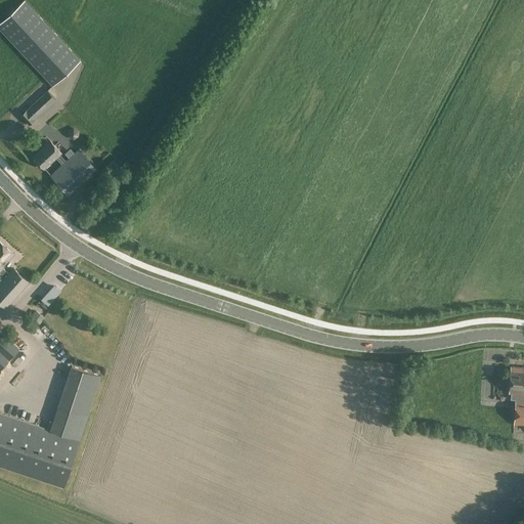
[(24,0),(0,22),(0,28),(53,85),(80,60),(24,0)]
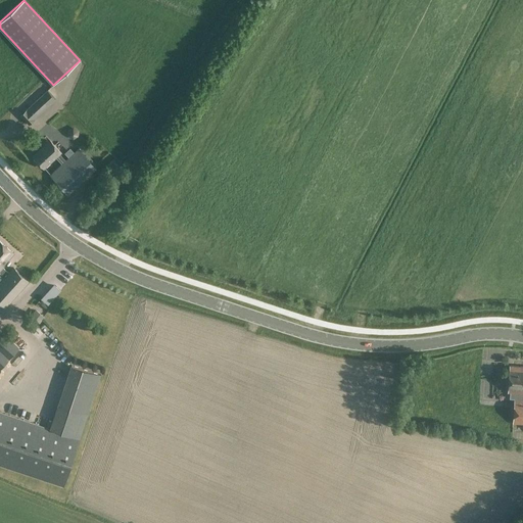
[(0,42),(0,100),(7,108),(38,81),(2,41),(0,42)]
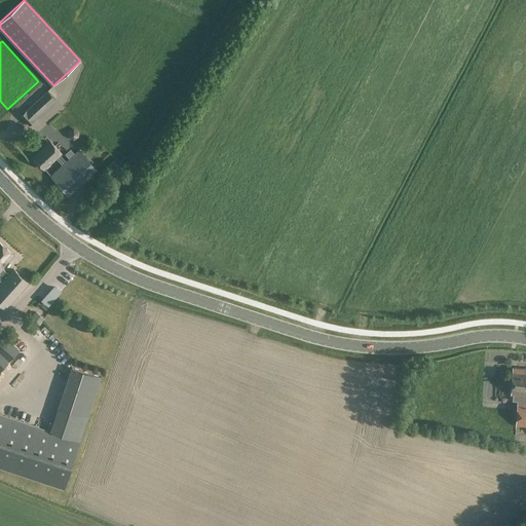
[(21,115),(29,124),(35,119),(35,118),(57,99),(48,89),(21,115)]
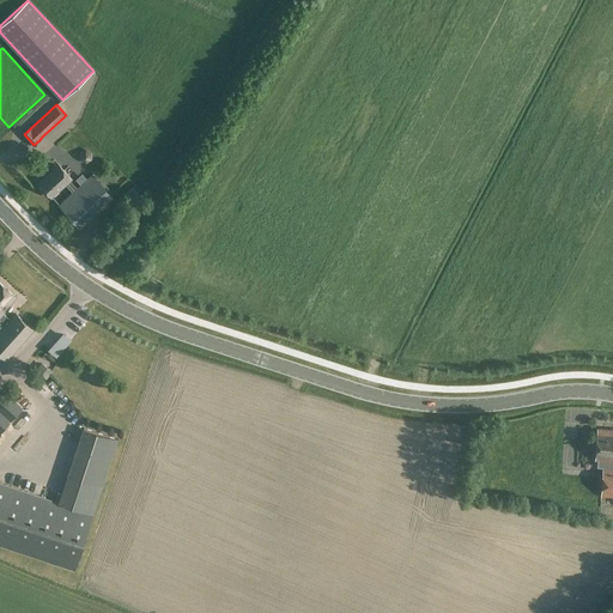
[(79,152),(79,159),(86,163),(92,159),(92,152),(86,149),(79,152)]
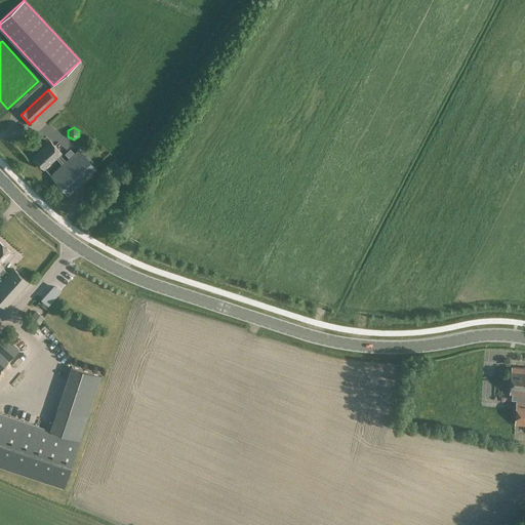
[(50,142),(33,157),(44,168),(55,158),(58,160),(62,157),(59,154),(61,153),(50,142)]
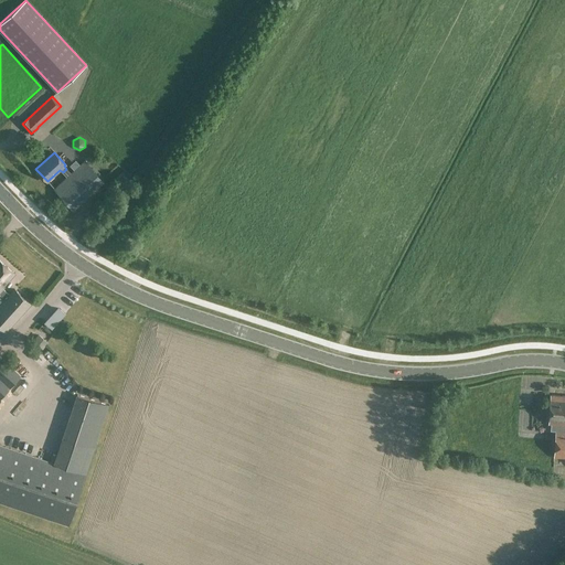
[(85,160),(54,189),(73,210),(104,180),(85,160)]
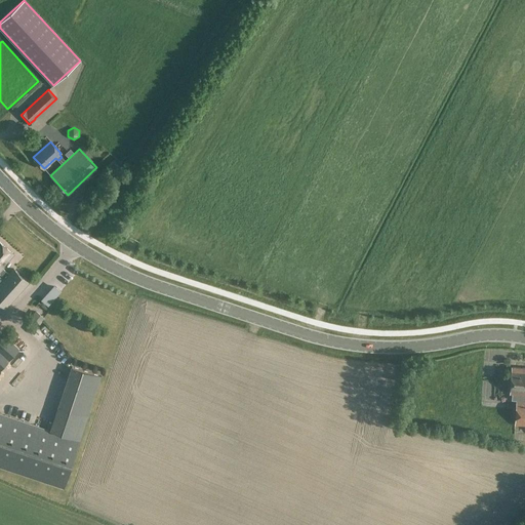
[(0,276),(3,280),(8,274),(3,268),(2,267),(14,254),(0,241),(0,276)]
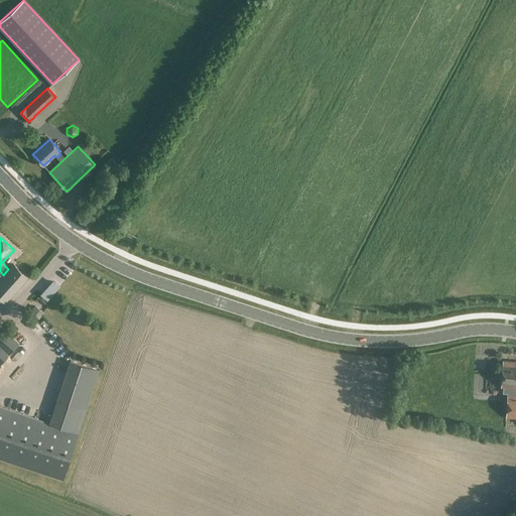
[(4,275),(0,278),(0,298),(5,303),(28,278),(13,264),(9,269),(8,269),(3,275),(4,275)]
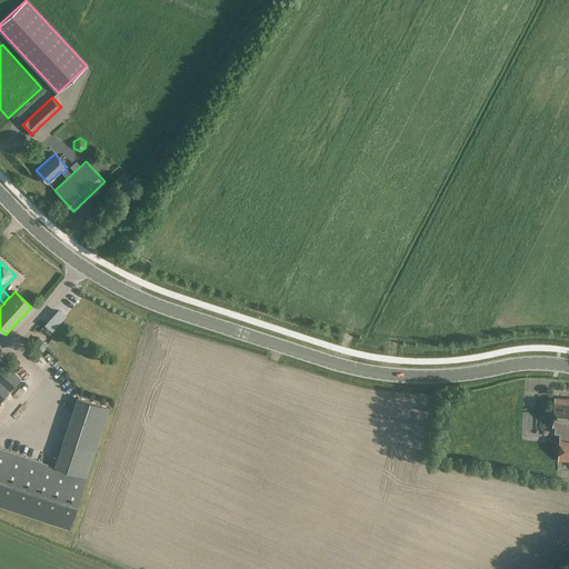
[(66,315),(61,310),(50,322),(56,327),(66,315)]
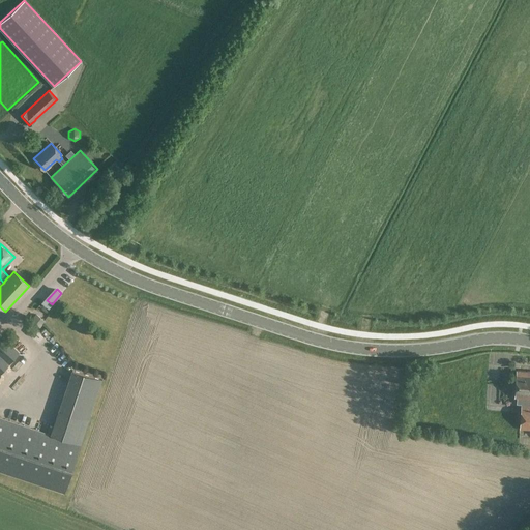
[(32,313),(29,318),(38,324),(41,318),(32,313)]
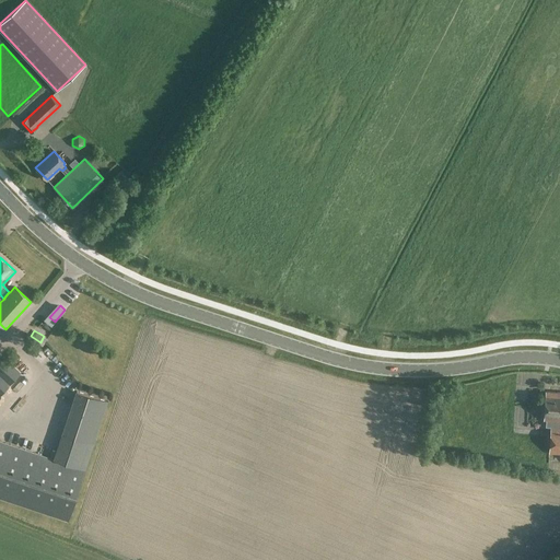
[(0,395),(21,372),(0,352),(0,395)]
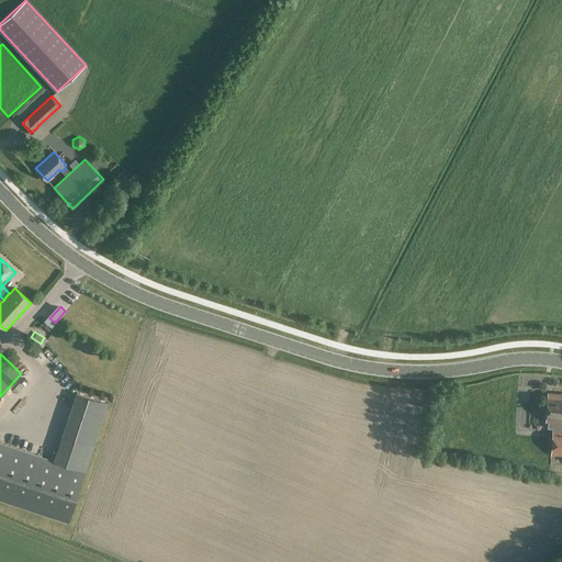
[(561,429),(561,393),(561,389),(553,389),(553,393),(548,392),(547,422),(548,422),(548,428),(553,428),(553,429),(561,430),(561,429)]
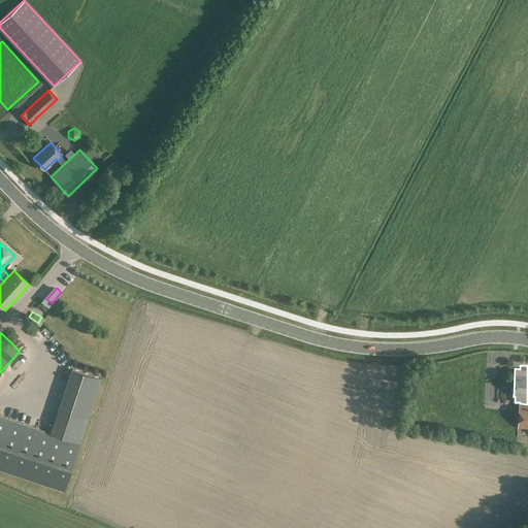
[(101,380),(72,369),(58,409),(88,420),(101,380)]
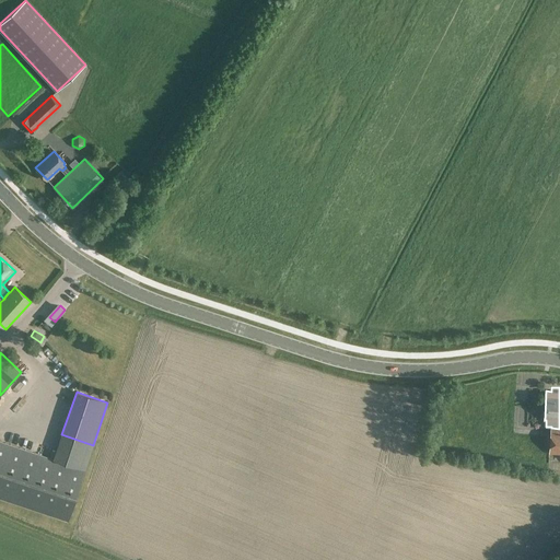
[(559,428),(559,429),(551,428),(549,454),(559,454),(559,428)]
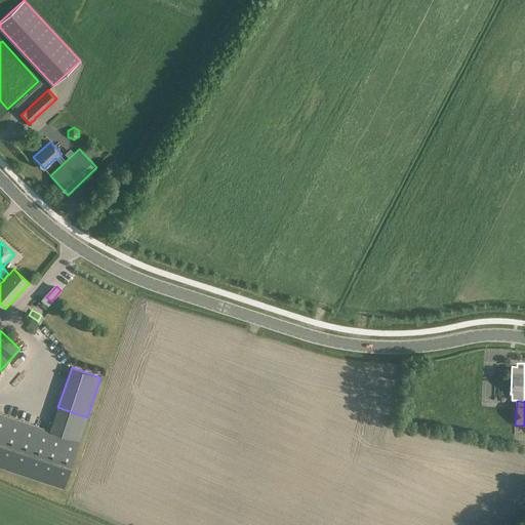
[(0,467),(63,489),(79,441),(0,414),(0,467)]
